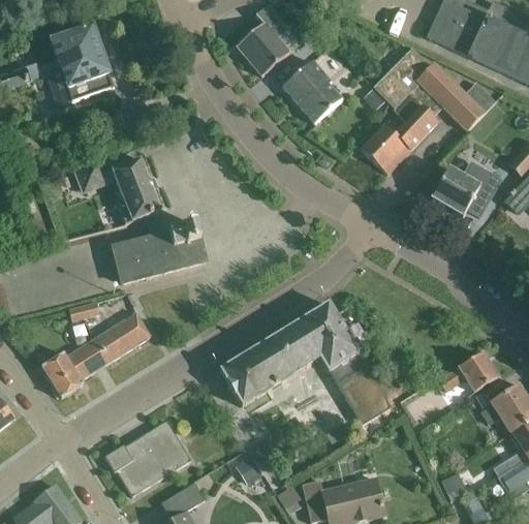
[(528,18),(492,0),(487,10),(465,0),(443,0),(426,36),(528,85),(528,18)]
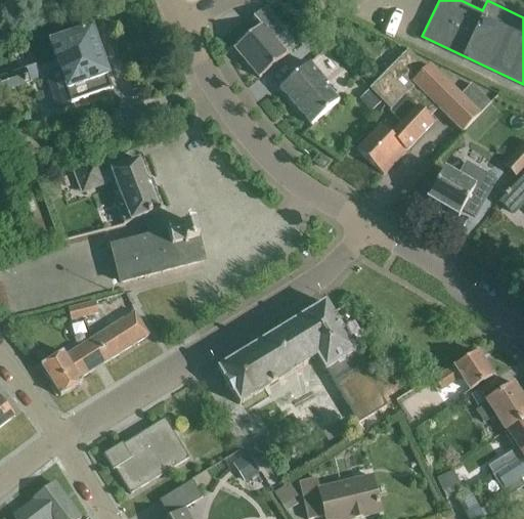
[(258,75),(285,52),(272,38),(285,28),(264,4),(253,14),(260,24),(233,46),(258,75)]
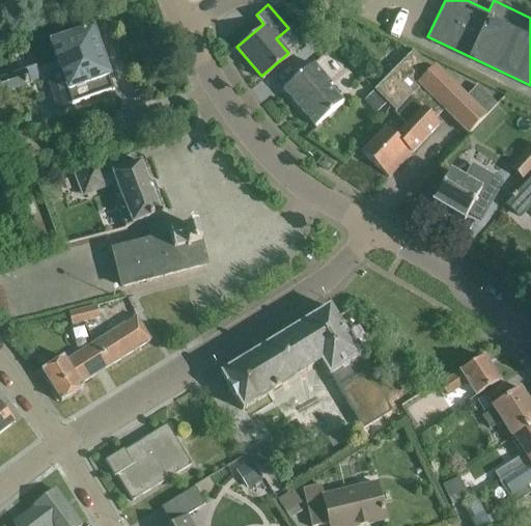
[(72,102),(113,87),(91,28),(51,43),(57,59),(38,66),(36,62),(0,74),(0,90),(60,70),(72,102)]
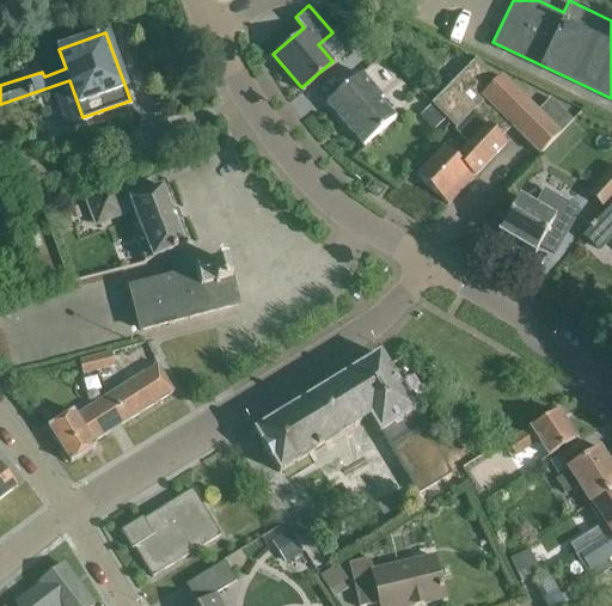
[(416,171),(446,201),(467,179),(466,178),(472,172),(472,173),(505,141),(499,135),(512,122),(539,151),(573,117),(550,96),(538,109),(502,74),(499,78),(477,55),(432,102),(456,126),(454,127),(470,142),(456,155),(444,144),(416,171)]
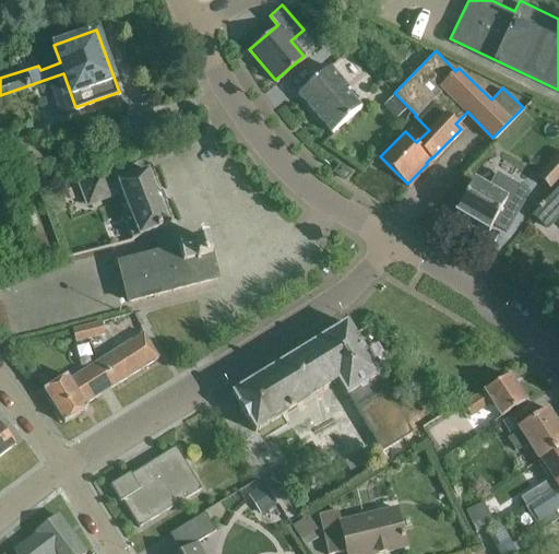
[(332,130),(360,105),(346,89),(349,86),(330,63),(298,92),(332,130)]
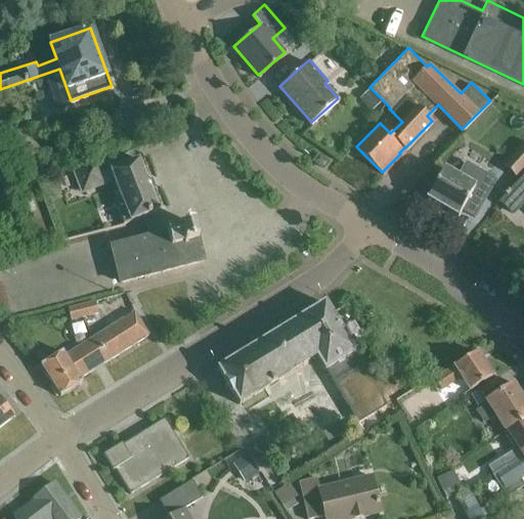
[(368,88),(359,96),(370,110),(380,100),(368,88)]
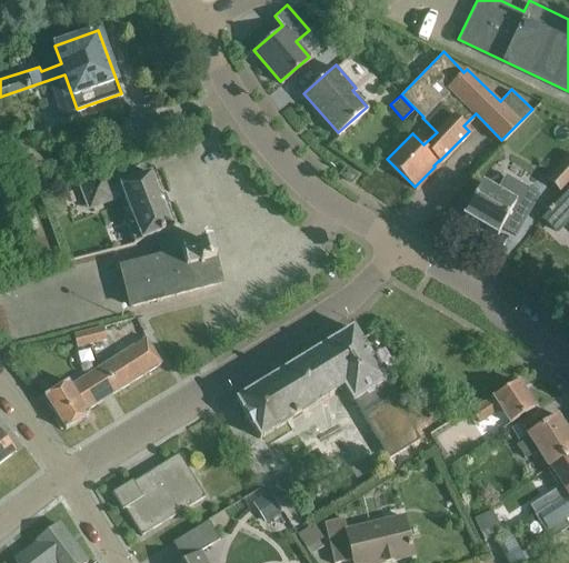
[(568,151),(546,177),(560,189),(568,179),(568,151)]
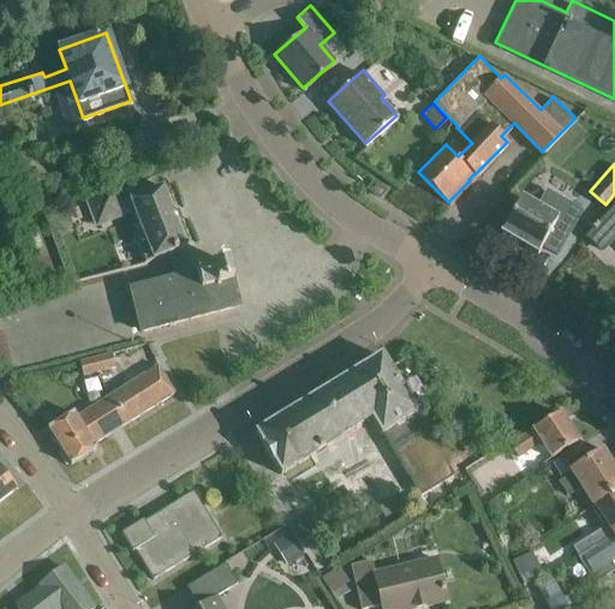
[(145,261),(184,245),(186,244),(163,184),(119,201),(113,185),(84,196),(93,219),(121,207),(124,213),(135,209),(144,236),(136,238),(145,261)]
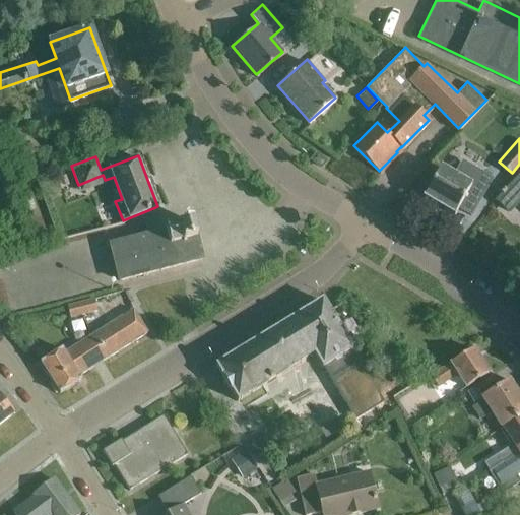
[(441,166),(424,195),(454,213),(458,205),(470,212),(483,190),(492,177),(460,158),(452,172),(441,166)]
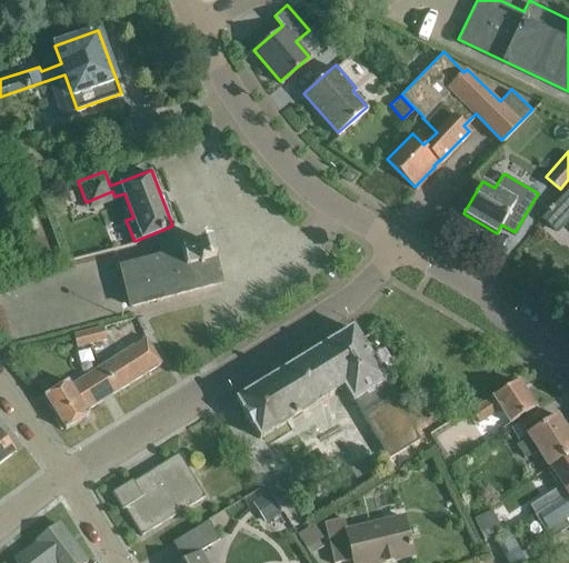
[(50,178),(40,181),(42,189),(52,186),(50,178)]
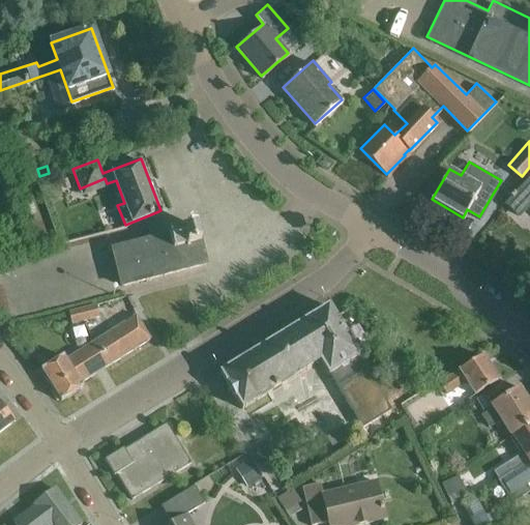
[(529,173),(505,200),(519,212),(529,200),(529,173)]
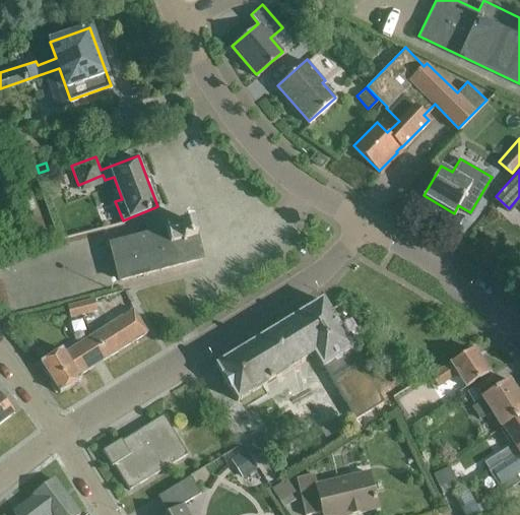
[(201,257),(199,248),(193,226),(191,219),(165,226),(166,229),(110,243),(119,278),(201,257)]
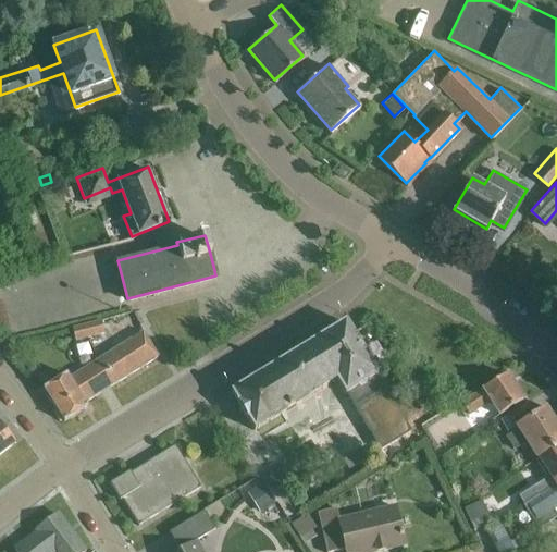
[(88,332),(103,328),(100,317),(86,321),(88,332)]
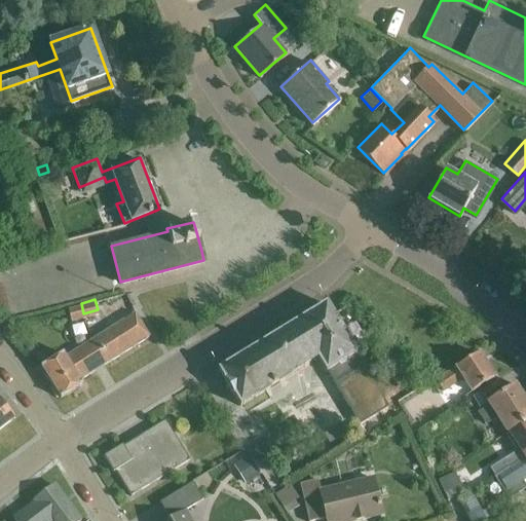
[(359,422),(386,405),(354,351),(355,350),(326,301),(217,367),(223,377),(223,378),(232,394),(233,393),(239,403),(316,356),(325,370),(326,369),(359,422)]
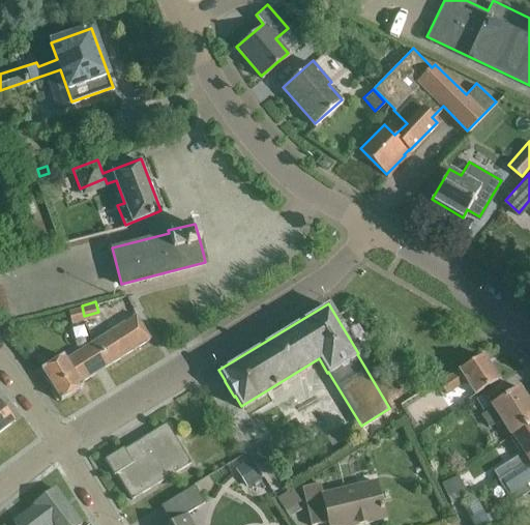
[(70,319),(84,316),(82,305),(68,309),(70,319)]
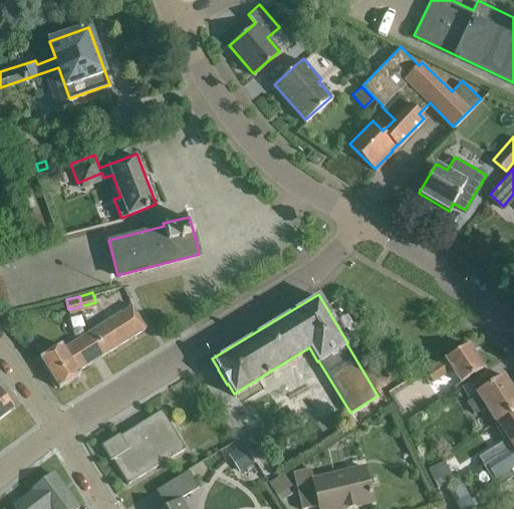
[(105,350),(145,325),(131,303),(90,328),(105,350)]
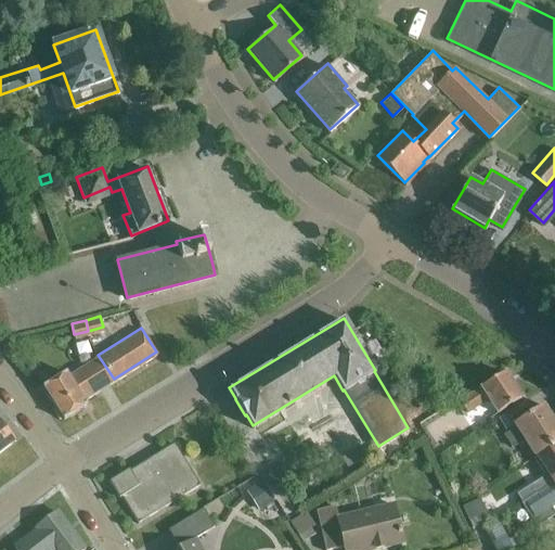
[(65,370),(42,384),(63,417),(86,403),(85,400),(87,398),(86,397),(114,379),(98,355),(68,373),(65,370)]
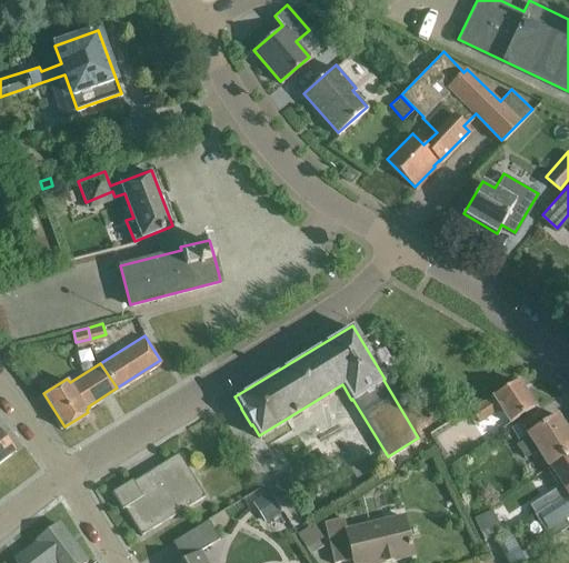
[(508,420),(532,404),(516,379),(470,409),(477,420),(499,405),(508,420)]
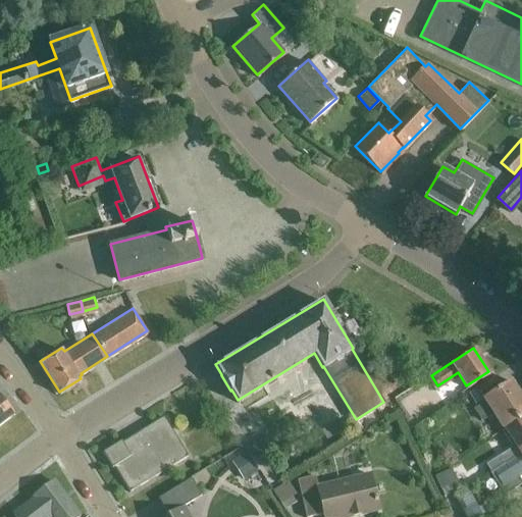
[(521,412),(521,397),(510,377),(498,385),(490,374),(467,391),(475,403),(472,405),(480,417),(491,410),(502,426),(521,412)]
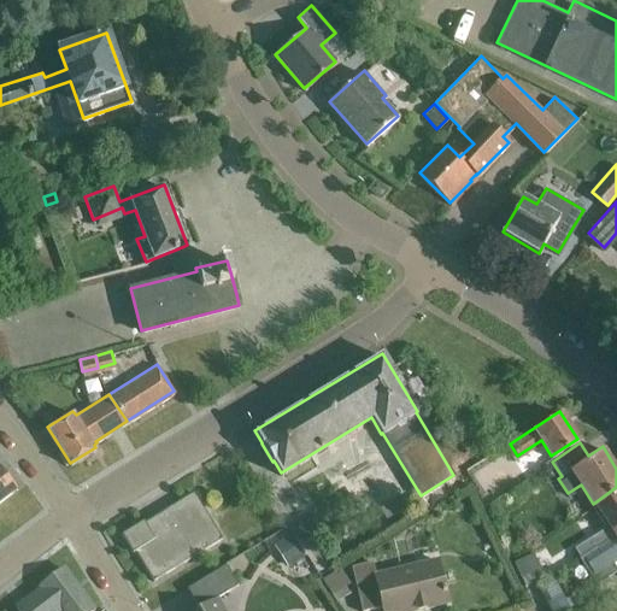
[(0,498),(16,487),(0,466),(0,498)]
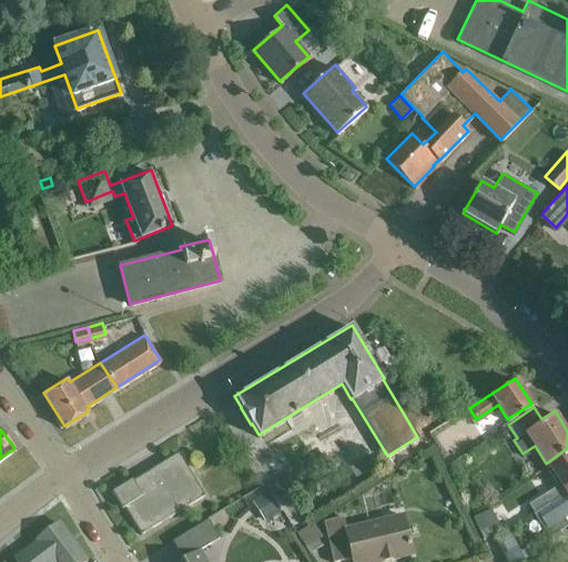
[(534,509),(567,487),(567,448),(546,463),(547,463),(545,465),(556,483),(528,501),(534,509)]
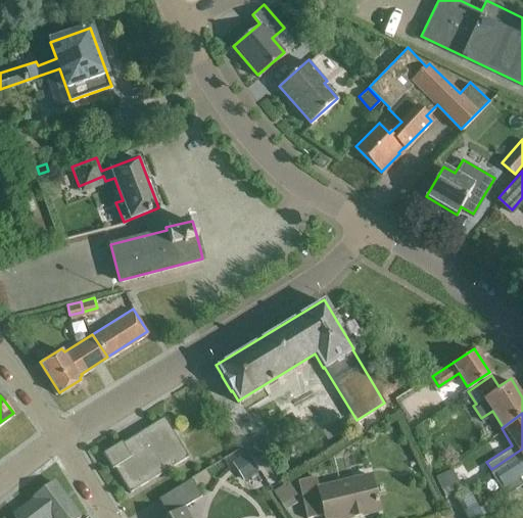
[(130,489),(188,455),(163,415),(122,440),(122,439),(103,451),(112,466),(114,465),(130,489)]
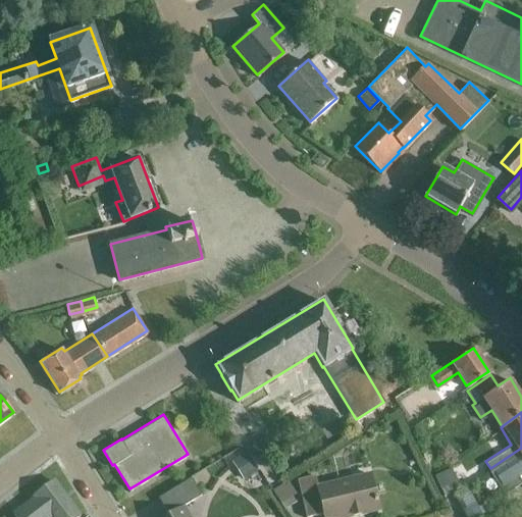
[(342,417),(320,429),(326,437),(347,425),(342,417)]
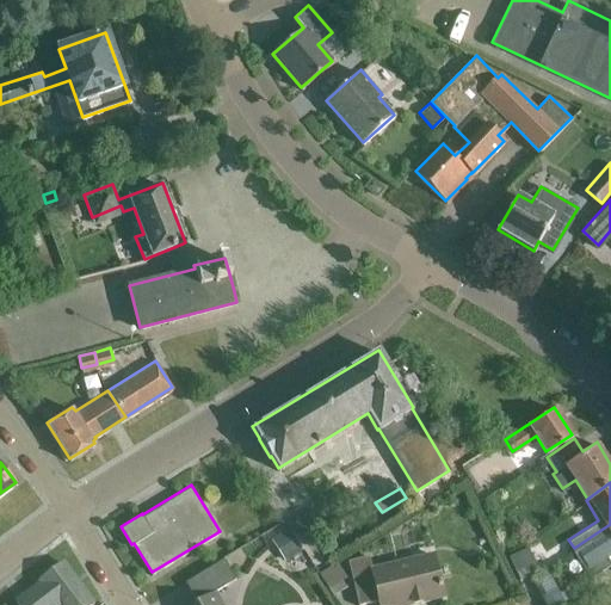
[(610,524),(574,548),(591,575),(610,561),(610,524)]
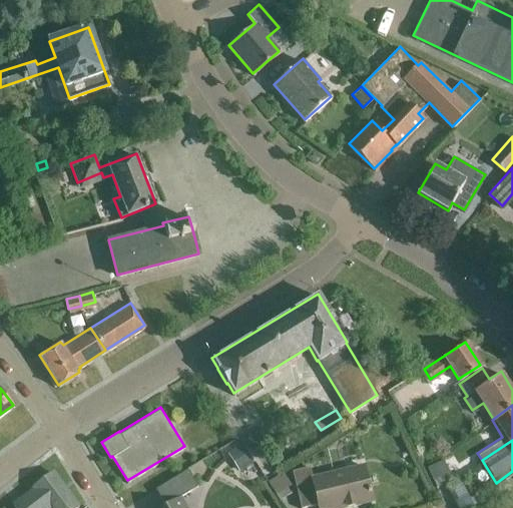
[(242,442),(227,451),(238,469),(253,460),(242,442)]
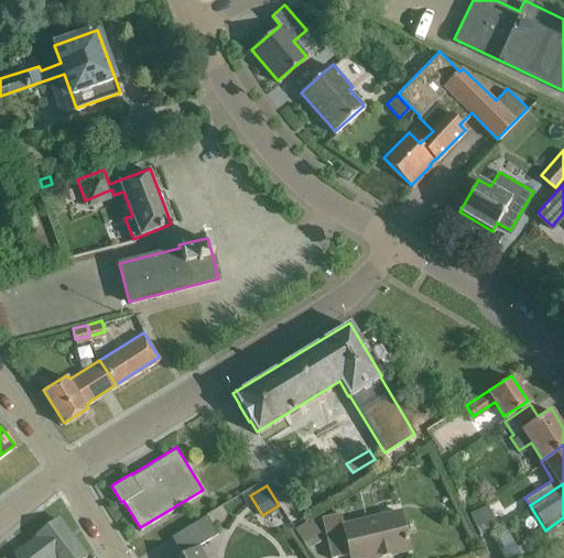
[(479,533),(497,524),(486,502),(468,511),(479,533)]
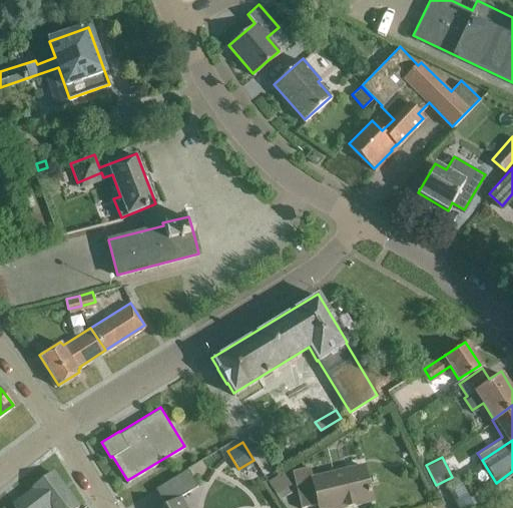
[(310,465),(292,469),(301,506),(318,502),(319,507),(333,507),(372,498),(364,463),(313,476),(310,465)]
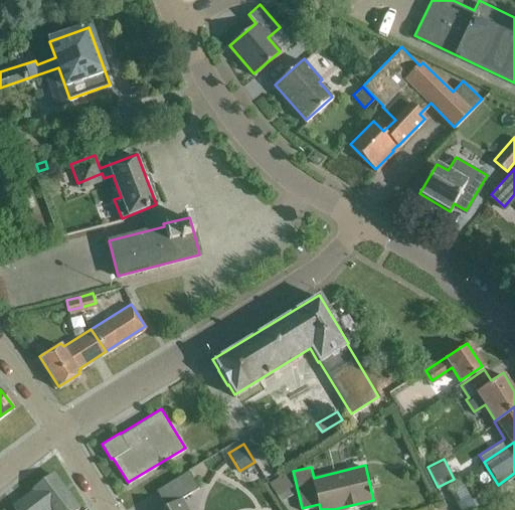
[(156,489),(166,505),(158,509),(188,509),(180,497),(199,486),(188,469),(156,489)]
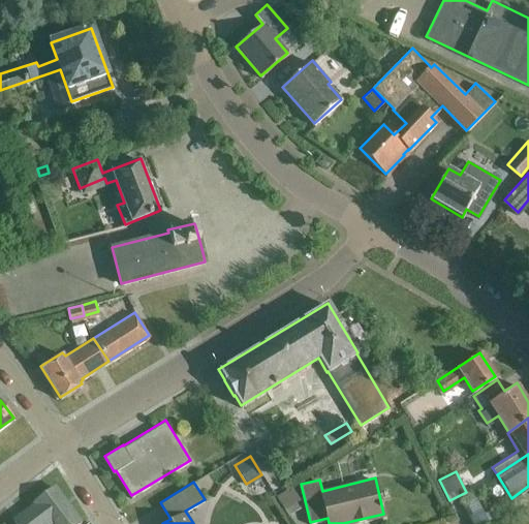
[(59,523),(73,523),(81,519),(54,484),(34,499),(35,501),(14,518),(19,523),(42,523),(47,521),(48,523),(51,523),(56,521),(59,523)]
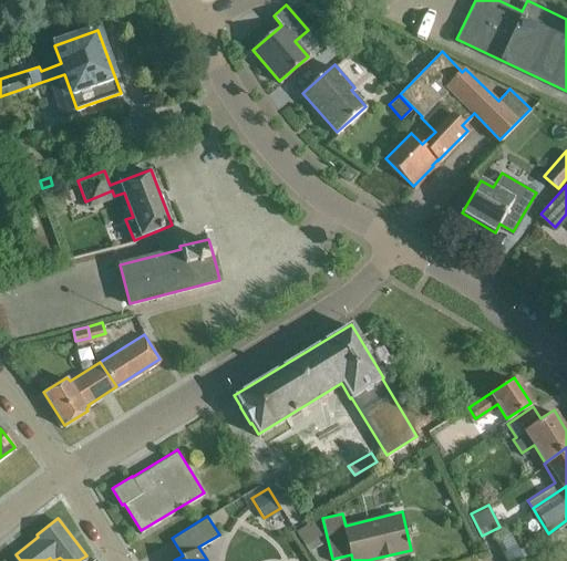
[(511,529),(500,534),(512,560),(523,554),(511,529)]
